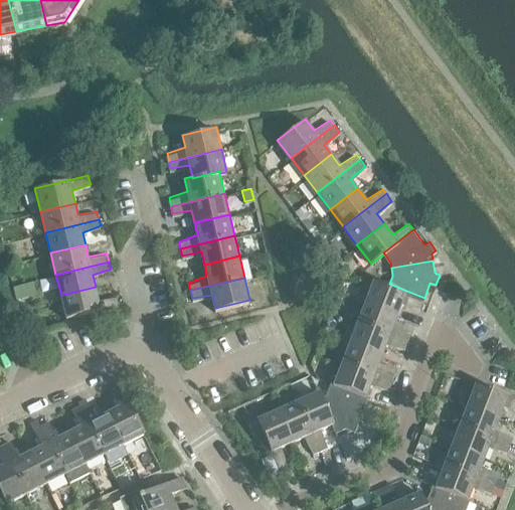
[(372,280),(366,297),(398,310),(401,303),(420,308),(424,298),(389,284),(388,286),(372,280)]
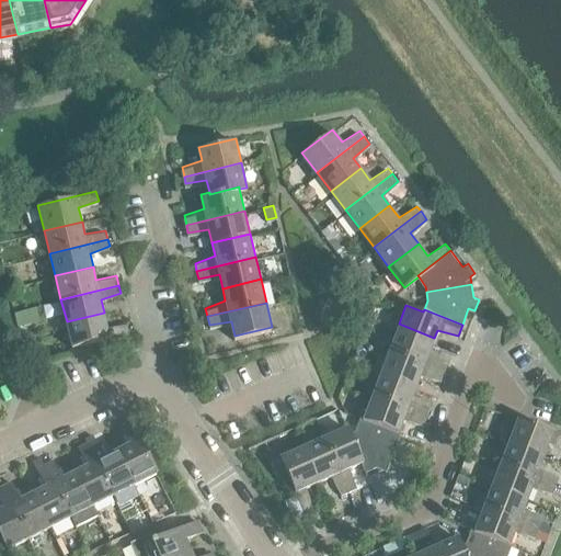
[(104,313),(67,321),(72,345),(130,331),(128,322),(107,326),(104,313)]
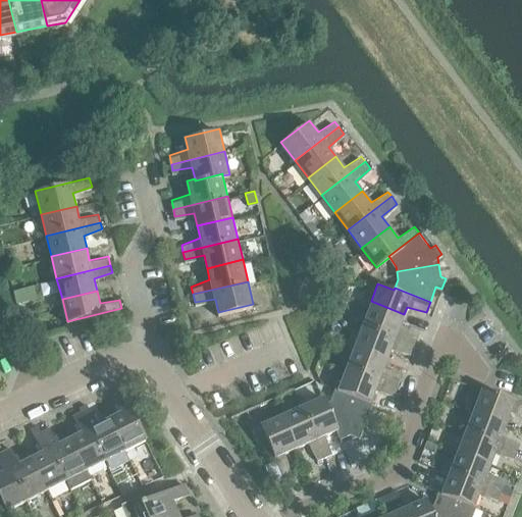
[(371,301),(363,322),(415,342),(416,338),(398,329),(404,314),(371,301)]
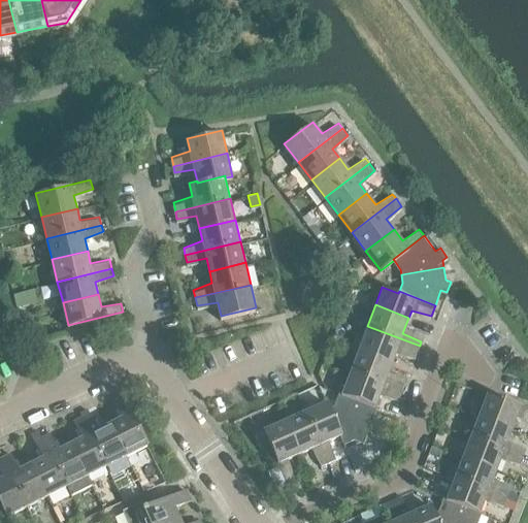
[(367,326),(359,347),(393,360),(396,352),(416,357),(420,346),(367,326)]
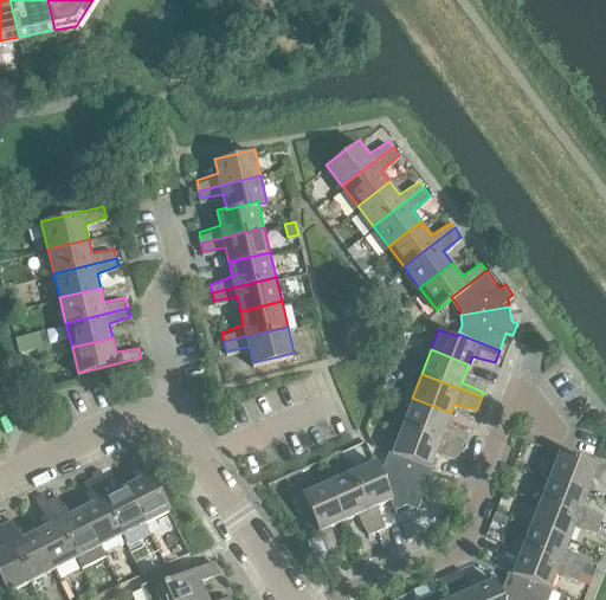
[(412,398),(403,421),(463,444),(465,440),(444,431),(451,413),(412,398)]
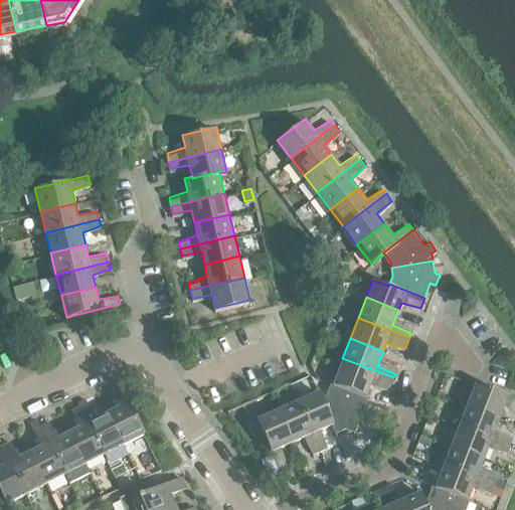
[(342,358),(333,381),(333,383),(366,394),(367,392),(371,383),(389,388),(393,377),(342,358)]
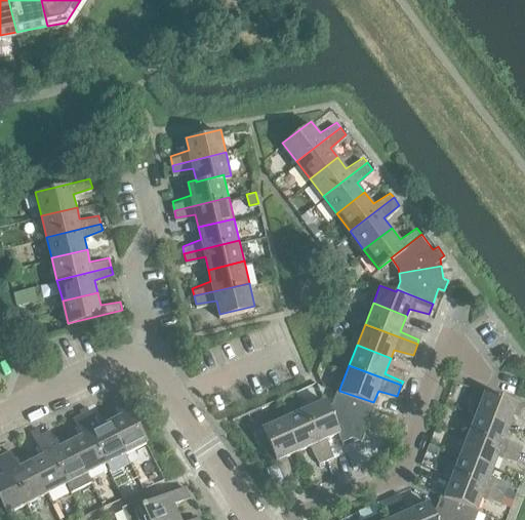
[(332,401),(327,403),(326,403),(338,430),(337,431),(344,444),(345,443),(342,439),(352,435),(361,439),(376,401),(374,400),(373,402),(339,391),(339,389),(337,388),(332,401)]
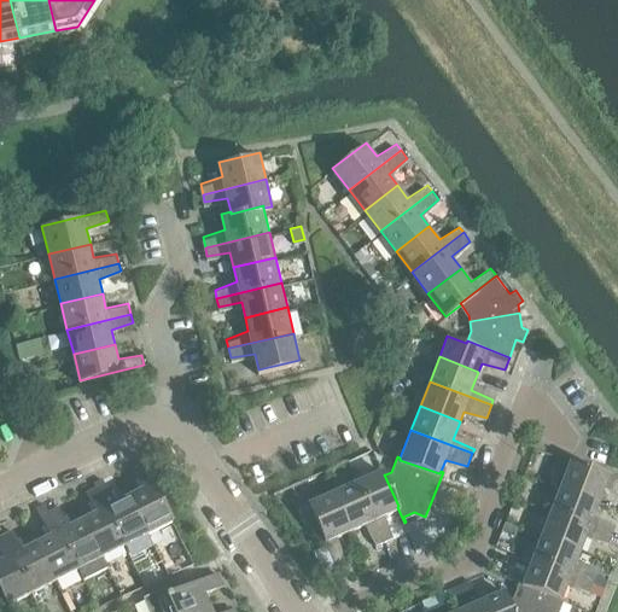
[(571,459),(563,483),(601,499),(606,485),(617,488),(617,476),(611,473),(610,473),(571,459)]
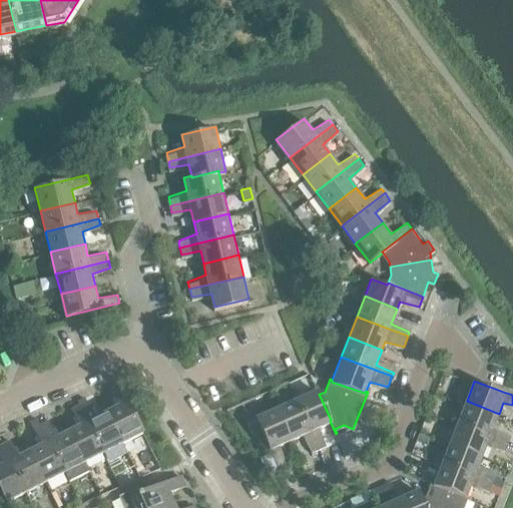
[(119,404),(107,410),(123,441),(143,430),(120,384),(111,388),(119,404)]
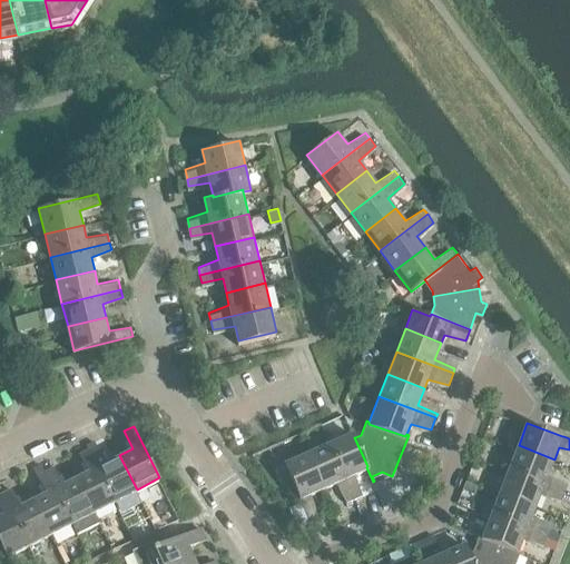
[(353,432),(330,442),(354,496),(362,493),(355,472),(366,467),(367,466),(354,437),(355,437),(353,432)]
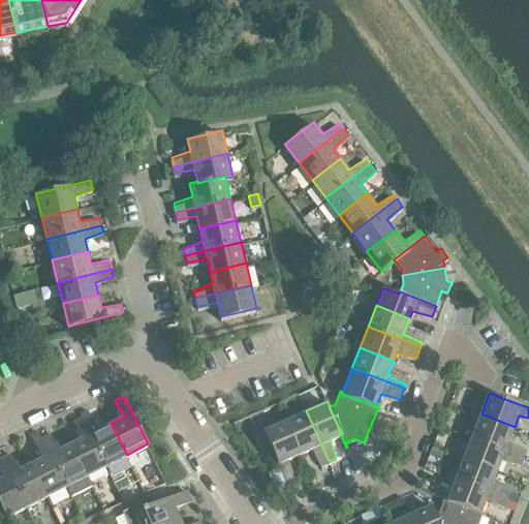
[(306,410),(286,420),(300,452),(312,447),(321,464),(329,461),(306,410)]
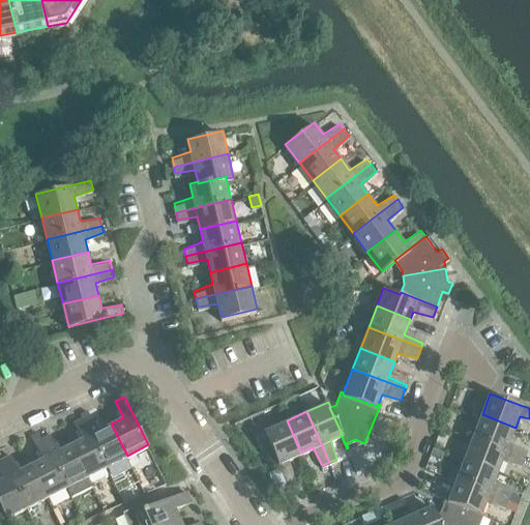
[(91,413),(83,417),(107,466),(127,456),(111,424),(99,430),(91,413)]
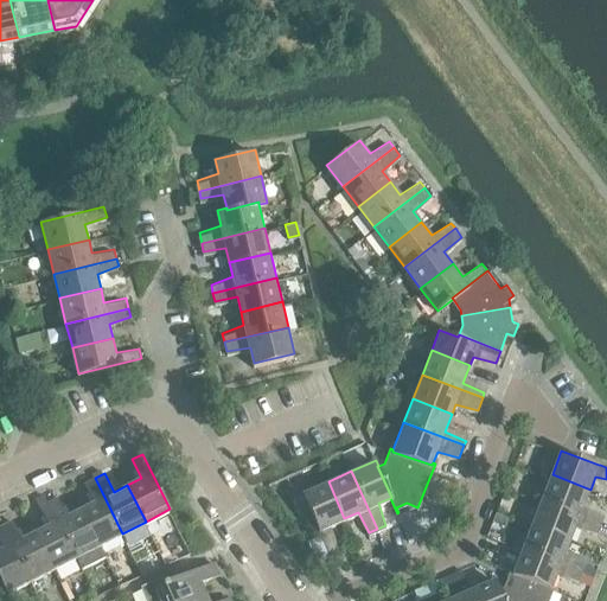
[(553,474),(543,499),(602,522),(606,513),(585,504),(590,490),(553,474)]
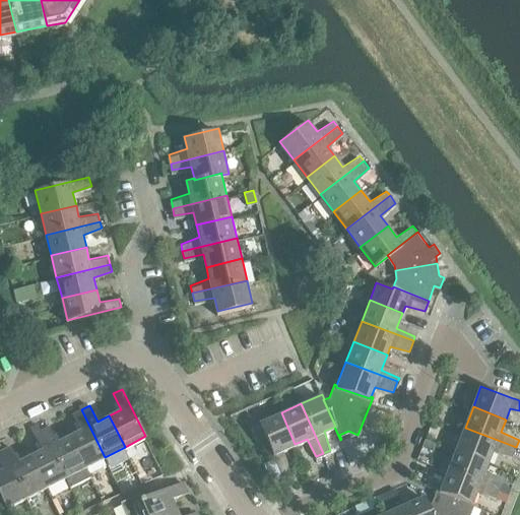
[(82,429),(70,436),(85,467),(105,457),(81,409),(74,412),(82,429)]
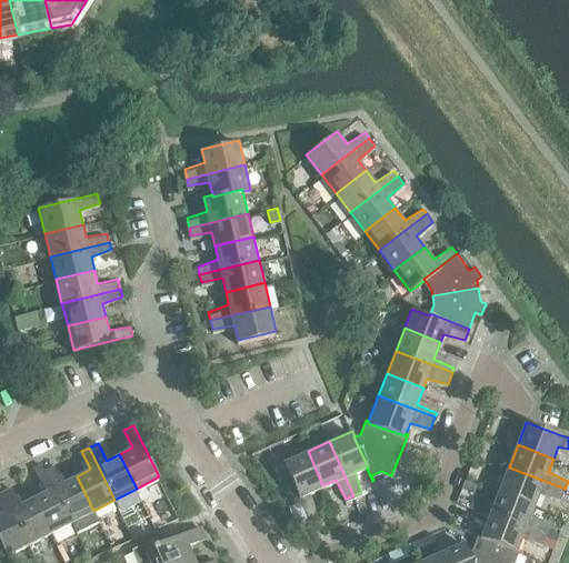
[(322,485),(308,451),(285,461),(308,515),(318,511),(310,491),(322,485)]
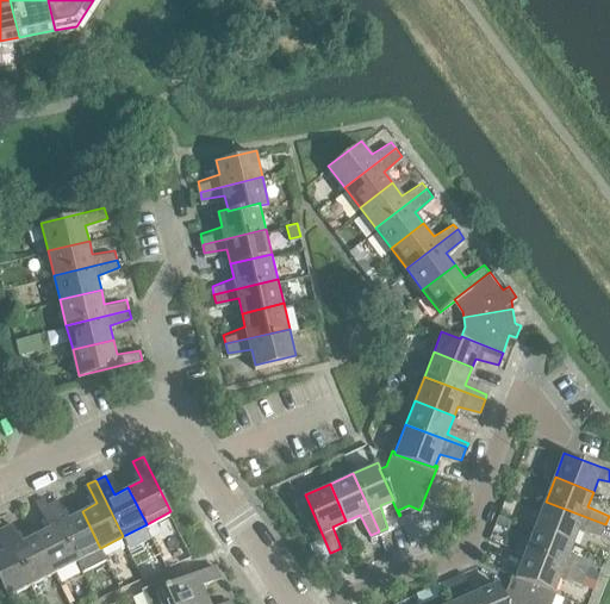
[(58,499),(50,503),(78,559),(100,548),(82,511),(68,517),(58,499)]
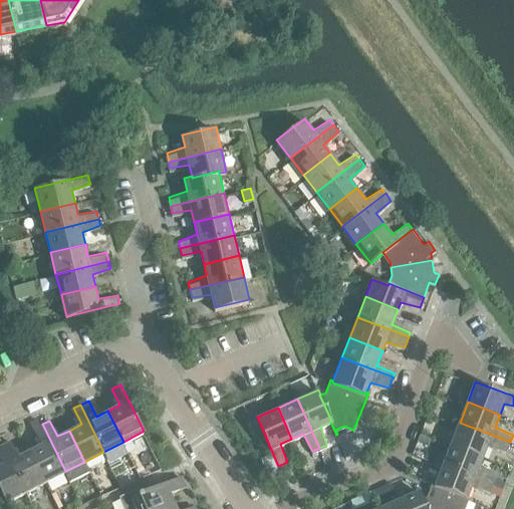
[(460,423),(452,443),(484,455),(489,444),(507,449),(510,442),(460,423)]
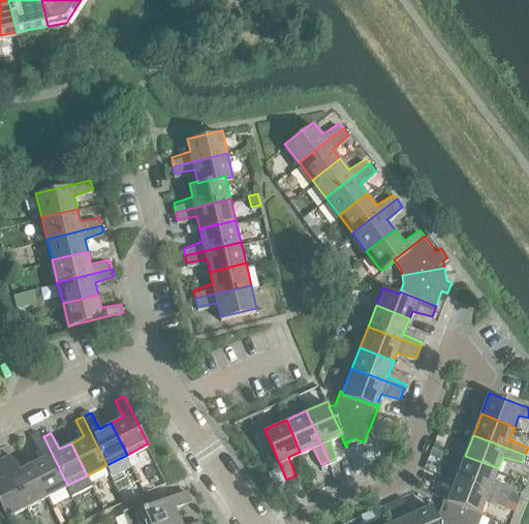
[(43,457),(32,463),(48,495),(67,485),(43,436),(35,440),(43,457)]
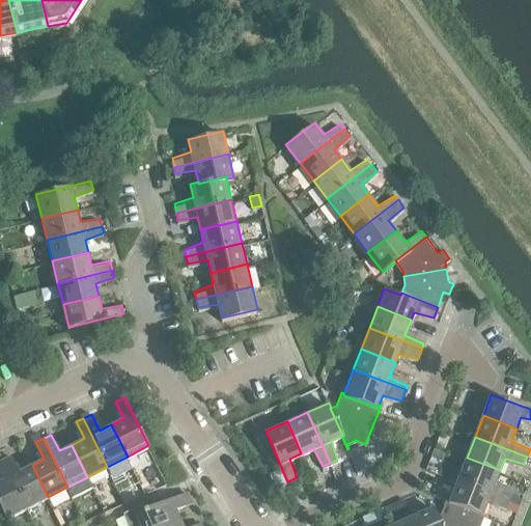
[(11,454),(3,459),(28,507),(48,497),(32,465),(20,471),(11,454)]
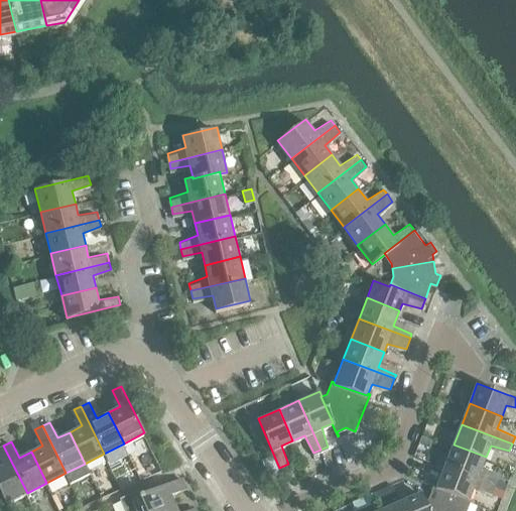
[(454,444),(445,465),(496,485),(499,477),(481,470),(486,457),(454,444)]
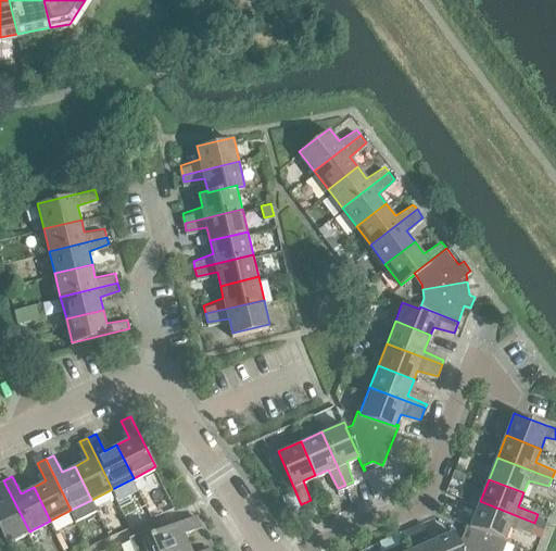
[(29,531),(3,480),(0,481),(0,495),(3,502),(0,503),(0,526),(8,542),(29,531)]
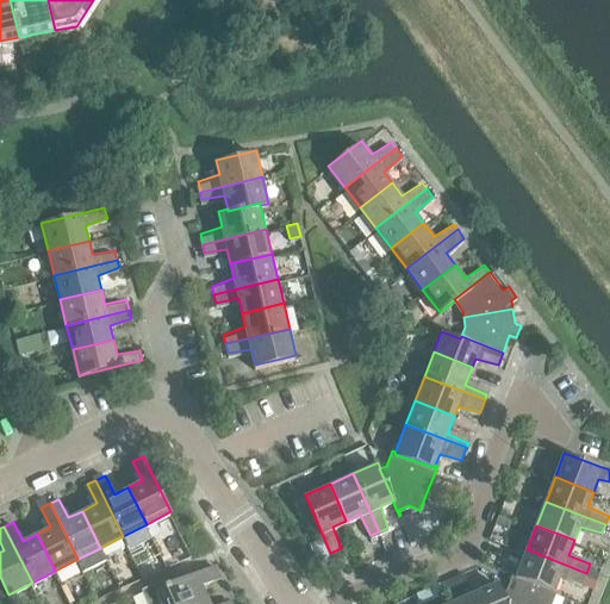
[(527,549),(517,573),(516,576),(555,591),(555,590),(561,576),(583,581),(586,573),(527,549)]
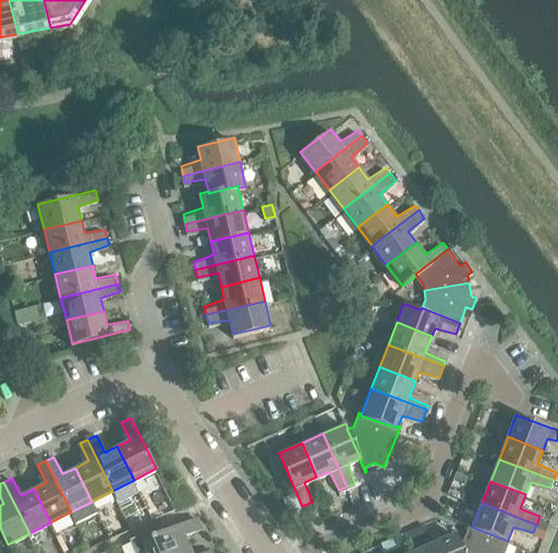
[(136,552),(169,552),(190,544),(185,533),(203,526),(198,516),(172,527),(169,520),(131,537),(136,552)]
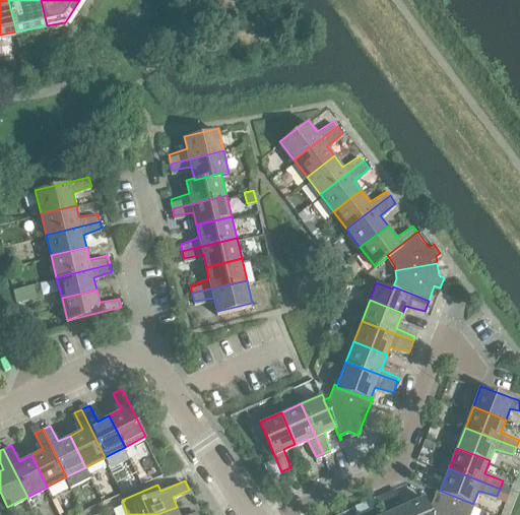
[(433,501),(430,503),(428,503),(433,514),(470,514),(475,503),(473,503),(473,504),(440,491),(441,489),(438,488),(433,501)]
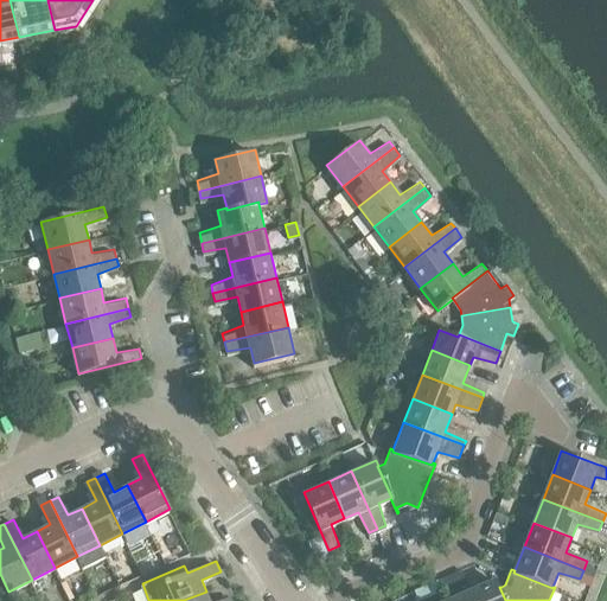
[(497,577),(472,589),(477,600),(505,600),(499,587),(502,587),(497,577)]
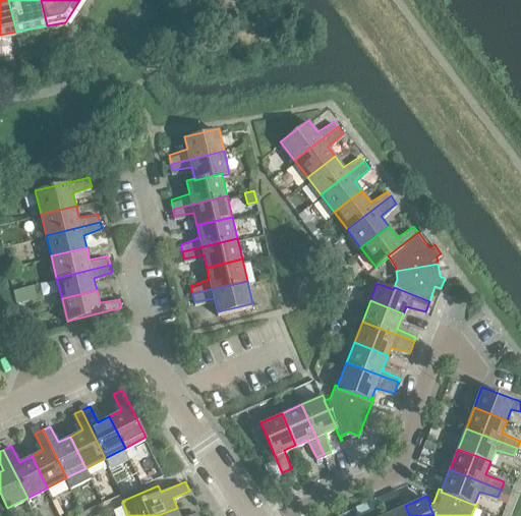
[(409,515),(405,506),(385,514),(386,515),(409,515)]
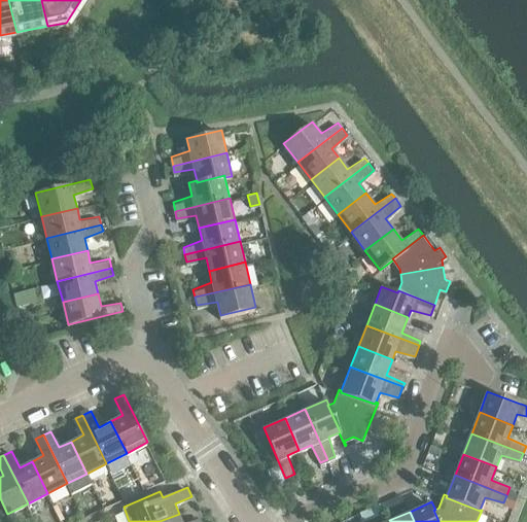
All buildings are outlined.
